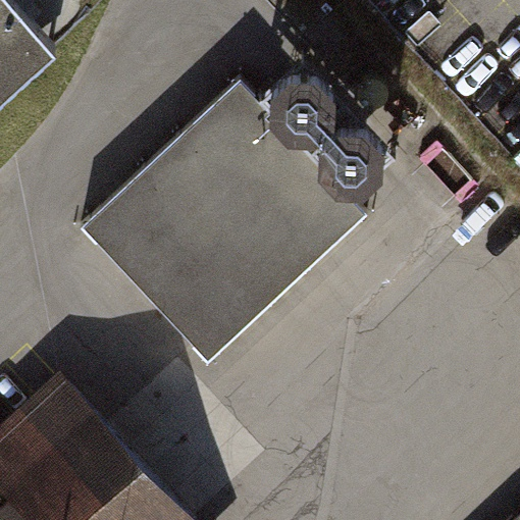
[(13,0),(0,0),(0,104),(60,51),(13,0)]
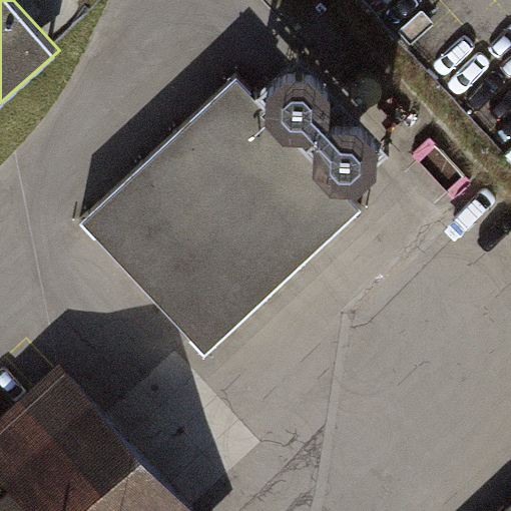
[(329,91),(312,73),(288,72),(268,89),(268,116),(286,134),(311,134),(327,119),(329,91)]
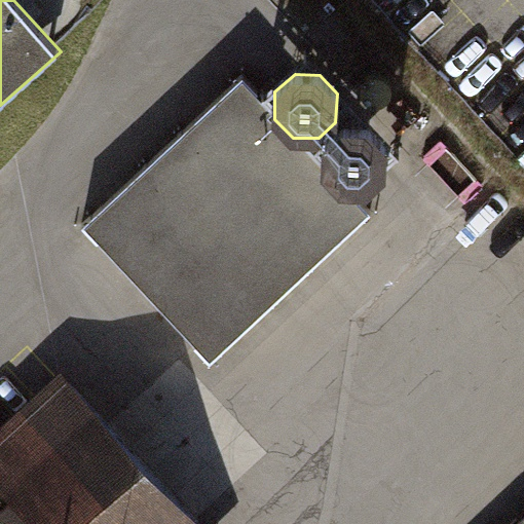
[(238,82),(83,228),(210,363),(365,218),(238,82)]
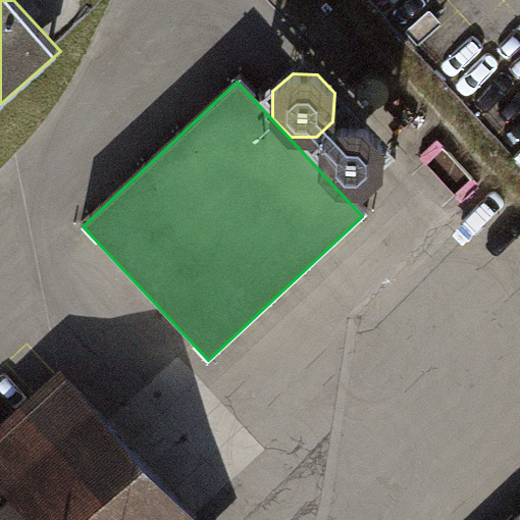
[(382,145),(365,127),(341,126),(321,144),(320,170),(339,189),(364,189),(380,174),(382,145)]
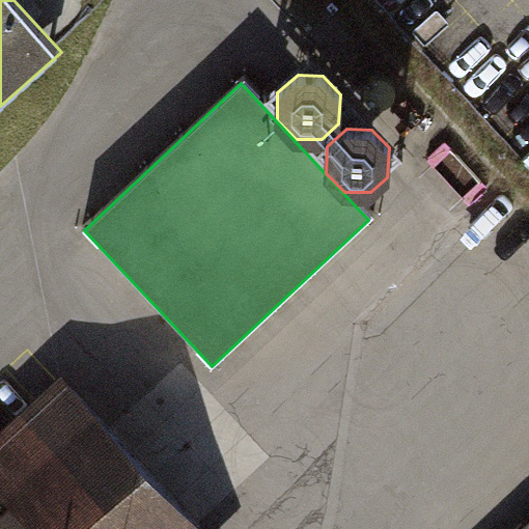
[(190,528),(62,389),(0,444),(0,478),(46,528),(190,528)]
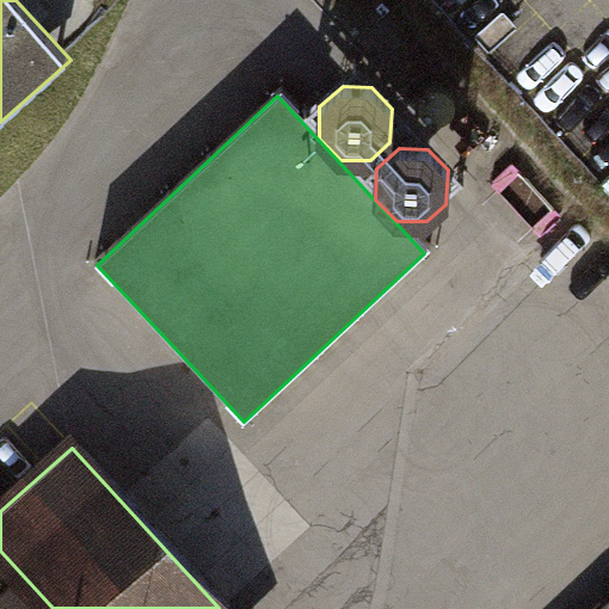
All buildings are outlined.
